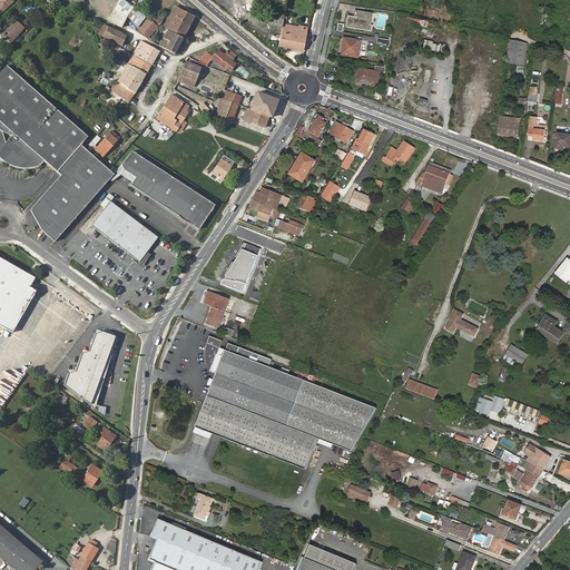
[(11,0),(0,0),(0,9),(2,11),(13,1),(11,0)]
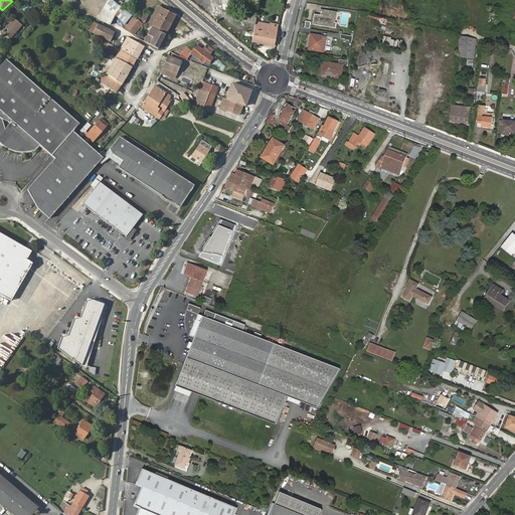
[(121,6),(112,0),(107,0),(103,9),(114,14),(115,14),(121,6)]
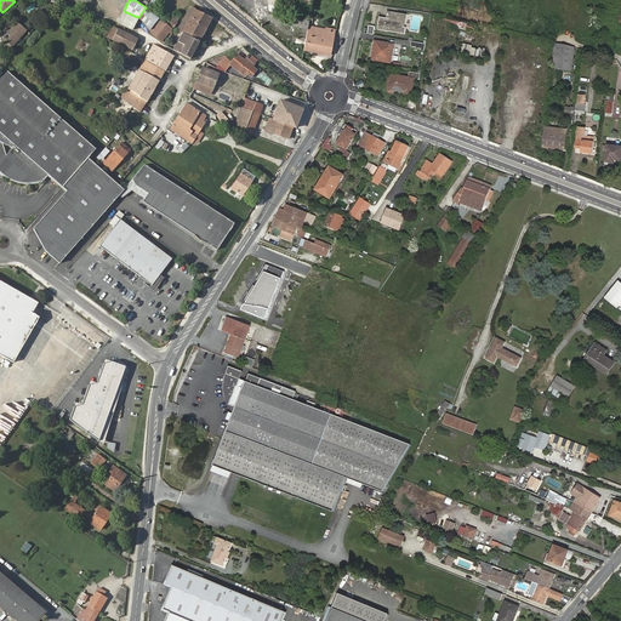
[(267,0),(268,11),(280,11),(280,0),(267,0)]
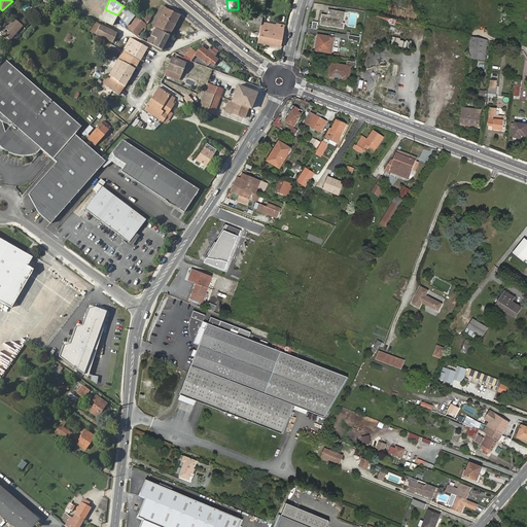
[(117,14),(117,15),(126,26),(133,16),(135,15),(124,6),(117,14)]
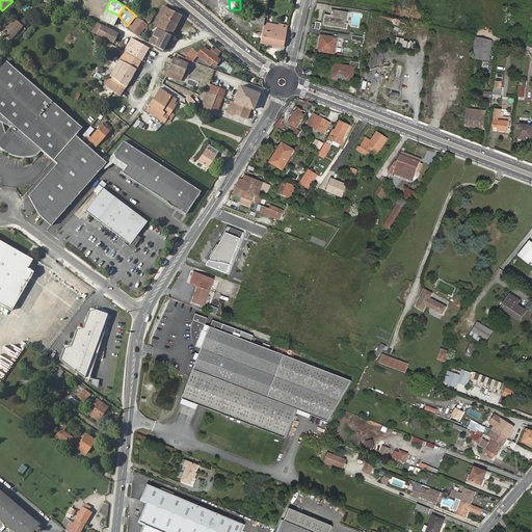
[(160,11),(152,26),(153,27),(156,28),(170,35),(181,15),(166,7),(163,14),(160,11)]
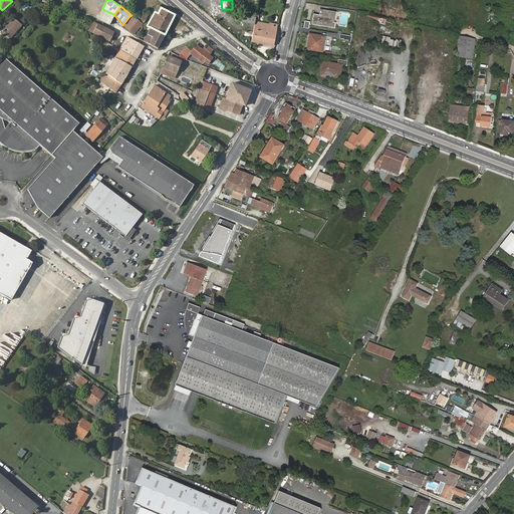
[(102,9),(97,19),(108,24),(113,14),(102,9)]
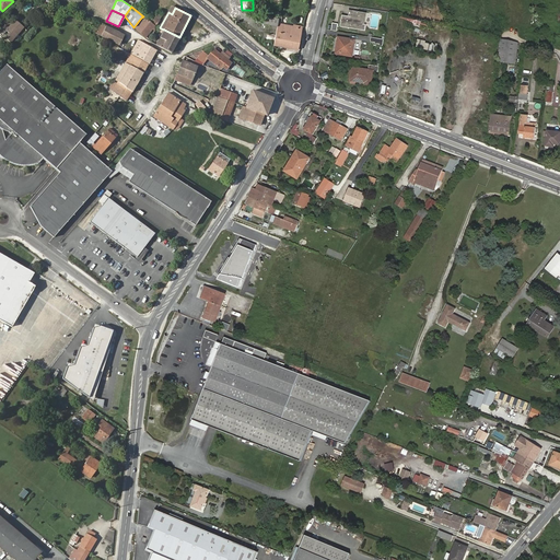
[(366,12),(350,10),(349,15),(342,14),(341,26),(365,31),(366,24),(365,24),(366,12)]
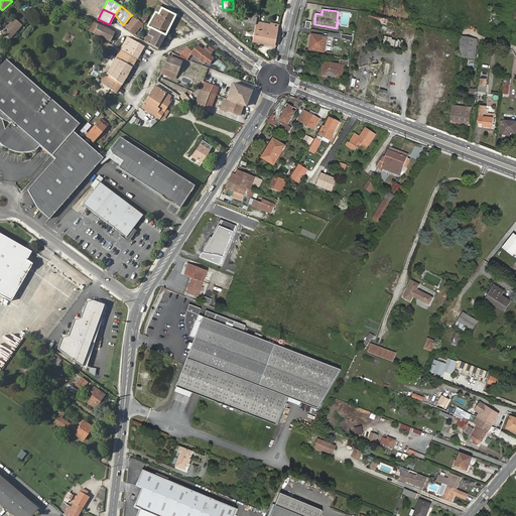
[(143,15),(141,14),(138,11),(137,13),(135,16),(143,23),(149,16),(145,12),(144,13),(143,15)]
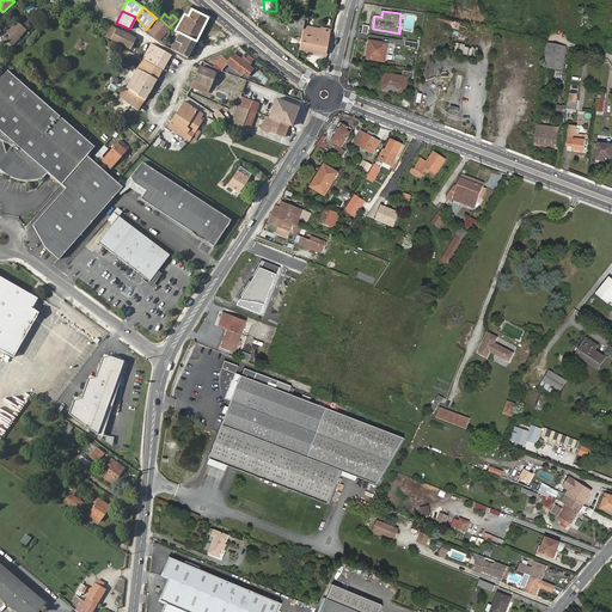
[(306,20),(282,16),(281,24),(304,29),(306,20)]
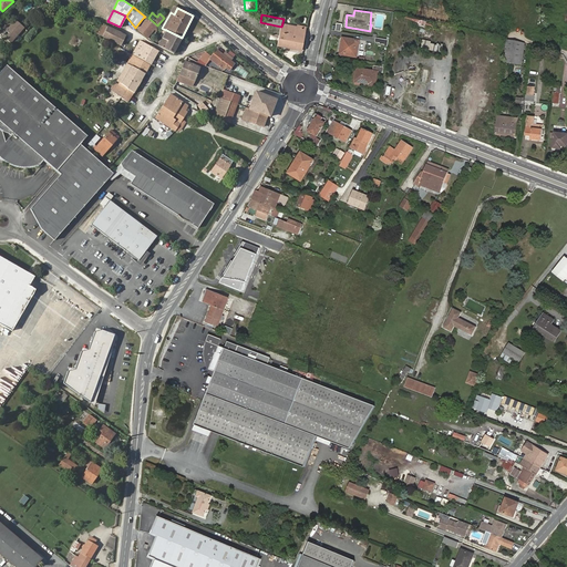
[(135,28),(147,38),(154,30),(155,31),(156,29),(155,28),(156,27),(146,18),(145,20),(143,18),(135,28)]
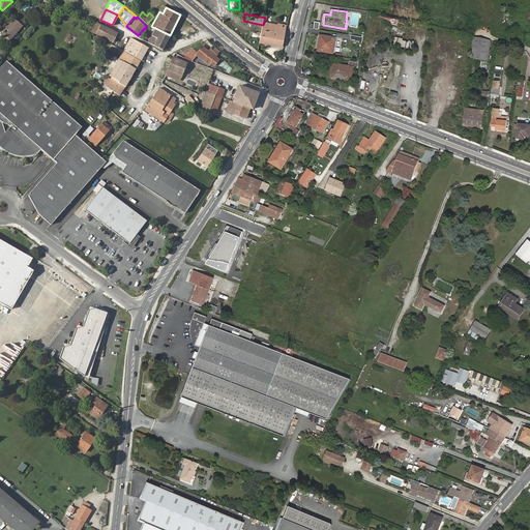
[(263,25),(260,42),(282,47),(286,25),(283,24),(283,26),(266,23),(266,19),(265,18),(263,25)]
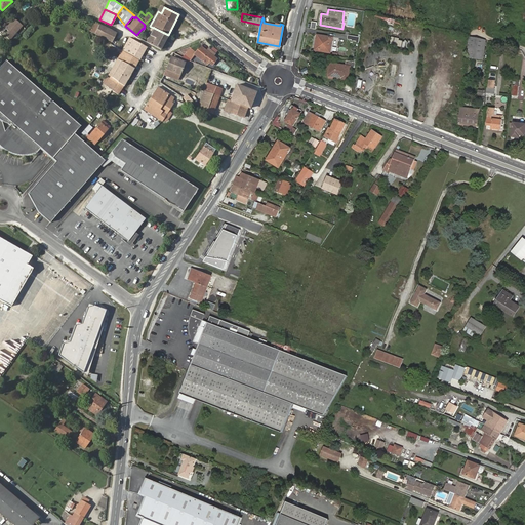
[(4,35),(9,40),(23,26),(15,18),(8,26),(6,24),(0,29),(3,32),(6,29),(8,31),(4,35)]
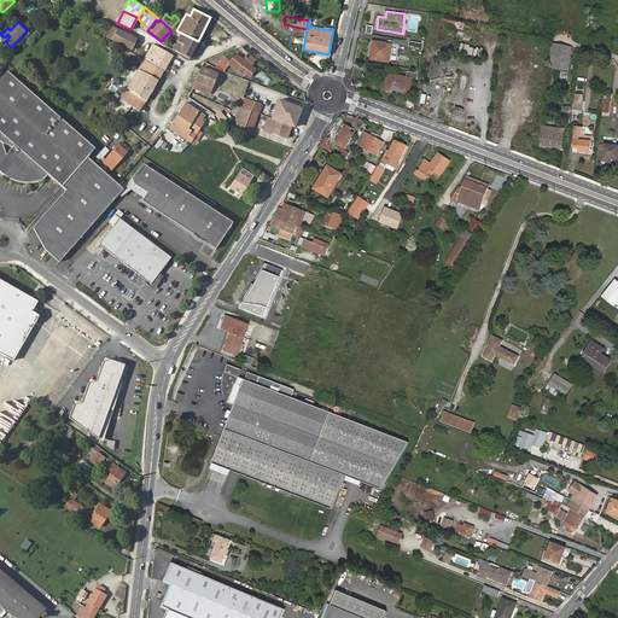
[(130,48),(135,39),(112,27),(108,35),(106,34),(105,36),(130,48)]
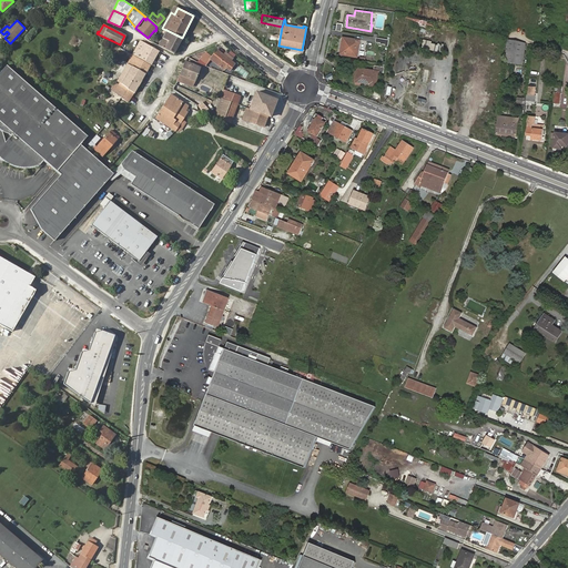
[(166,30),(163,29),(159,36),(168,40),(169,39),(179,43),(182,38),(166,30)]
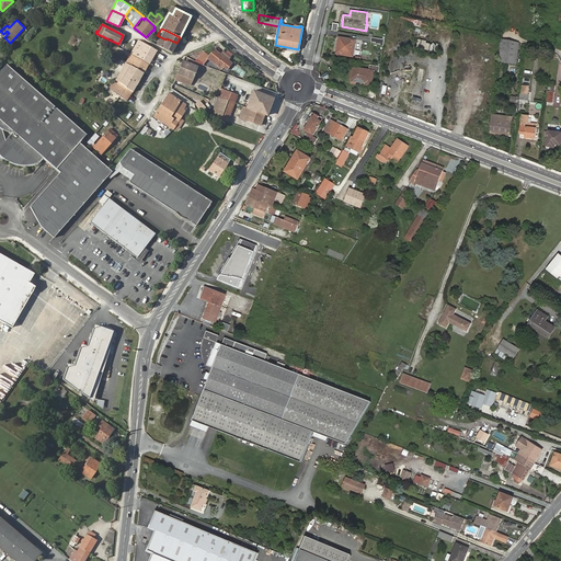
[(157,35),(153,44),(171,53),(176,43),(167,38),(165,39),(157,35)]
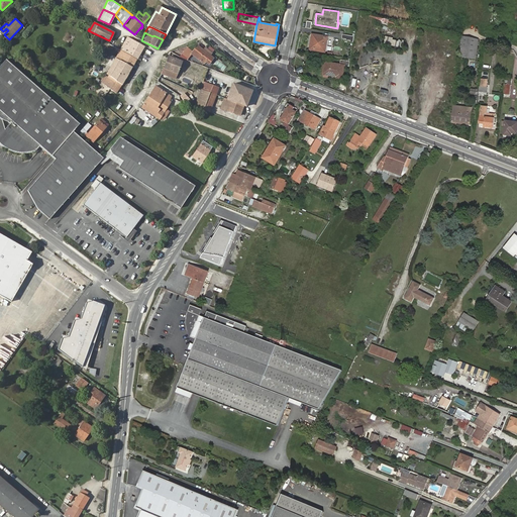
[(328,37),(313,34),(311,48),(325,50),(328,37)]
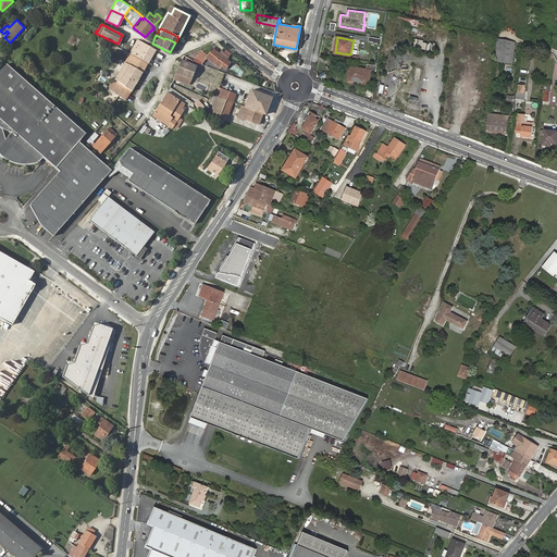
[(507,39),(498,38),(496,63),(499,64),(499,61),(505,61),(507,39)]
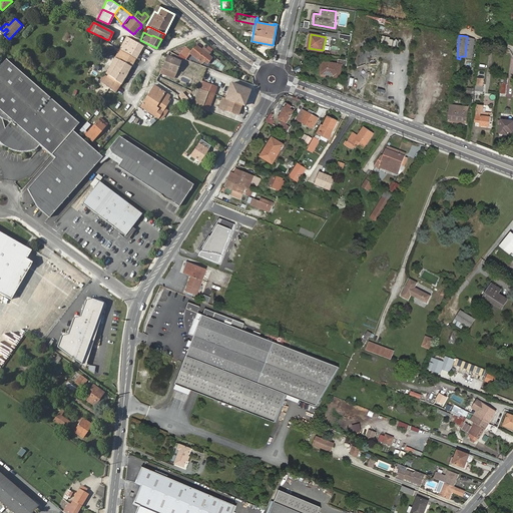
[(143,46),(126,36),(122,43),(139,53),(143,46)]
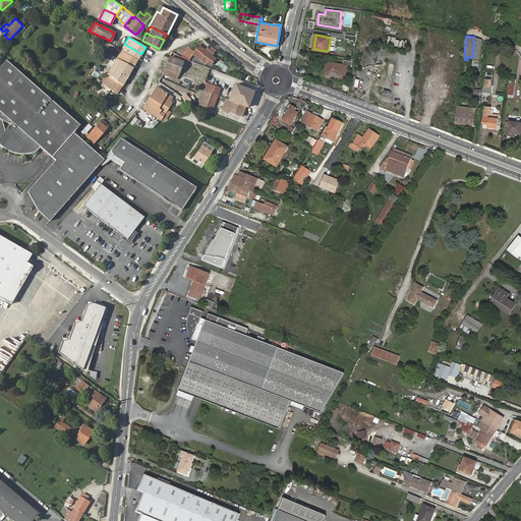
[(387,38),(386,46),(405,48),(406,40),(387,38)]
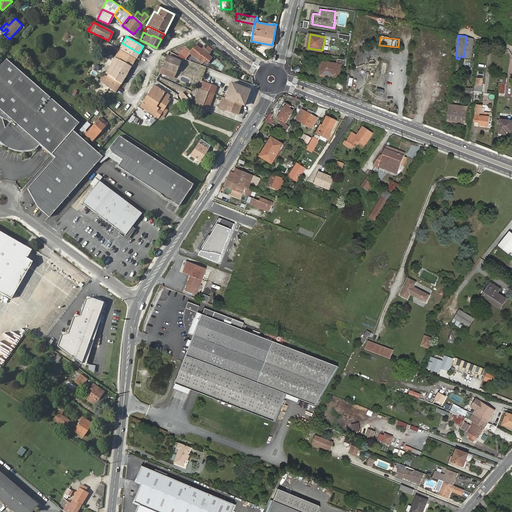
[(139,53),(122,43),(119,49),(135,58),(139,53)]
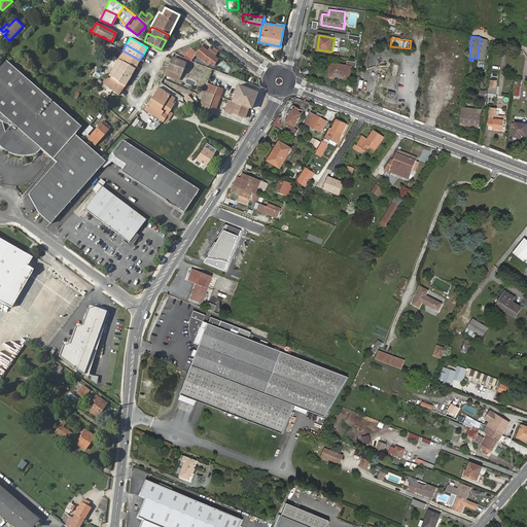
[(191,48),(183,59),(190,61),(196,55),(208,65),(210,63),(213,65),(218,59),(202,46),(197,53),(191,48)]
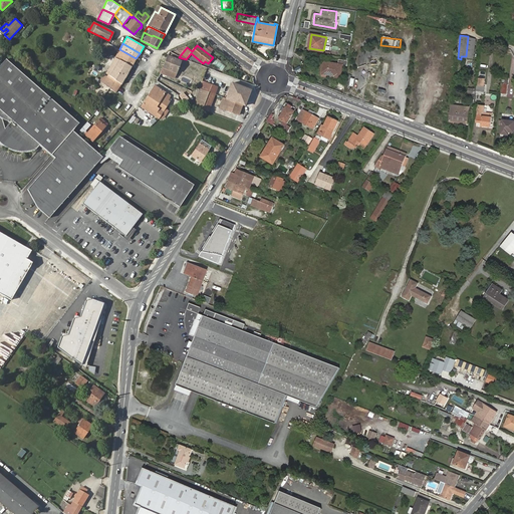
[(136,58),(119,49),(116,48),(114,50),(117,52),(105,73),(104,74),(100,79),(101,80),(100,81),(115,92),(120,83),(121,83),(136,58)]
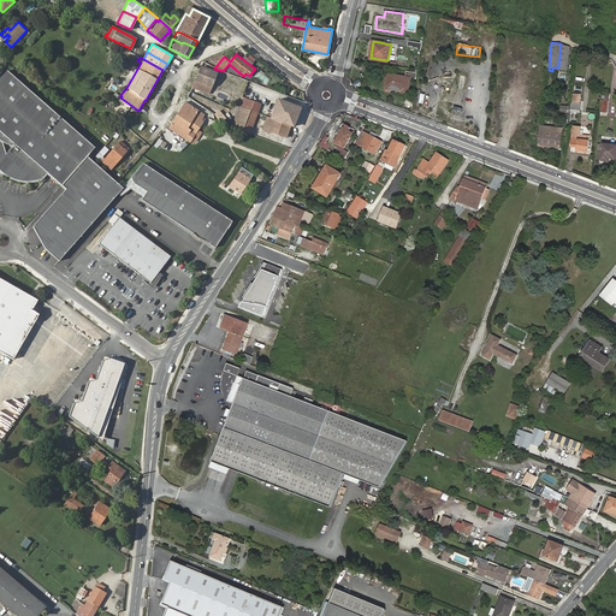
[(196,82),(211,88),(217,73),(202,67),(196,82)]
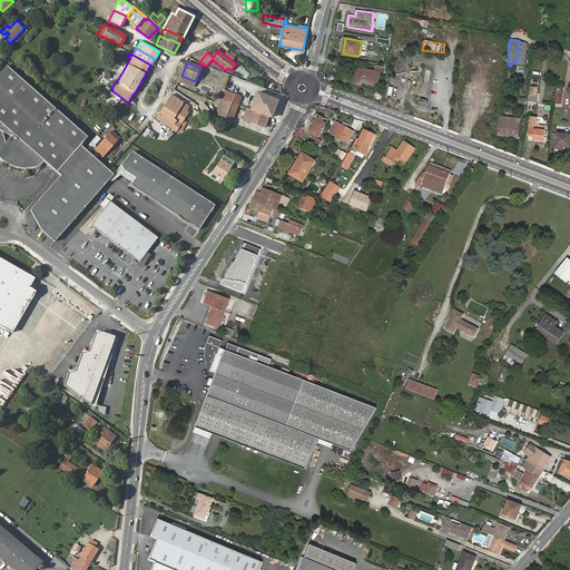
[(239,66),(236,71),(247,78),(251,72),(239,66)]
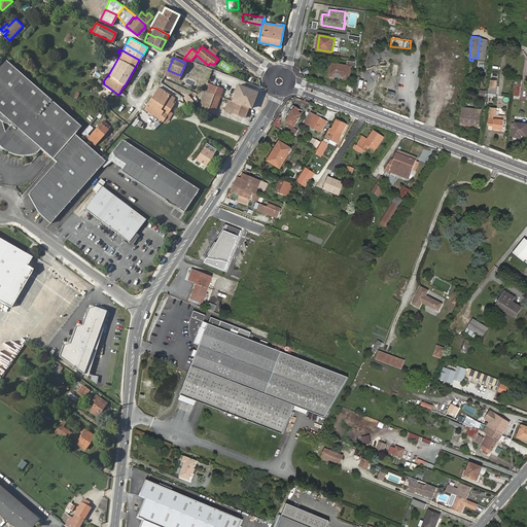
[(357,62),(348,61),(347,64),(332,62),(330,73),(336,74),(335,75),(344,77),(344,78),(349,79),(351,66),(356,67),(357,62)]
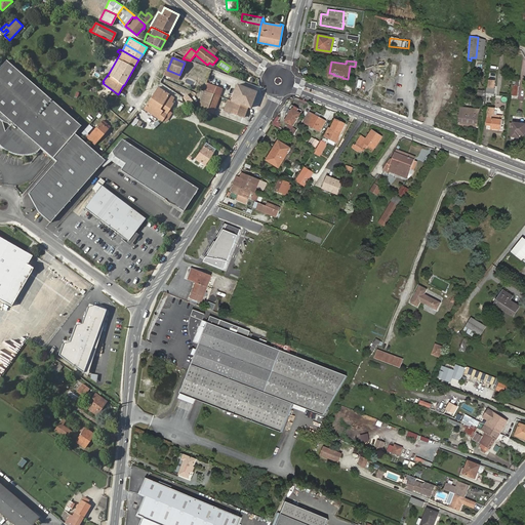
[(81,125),(7,62),(0,70),(0,144),(18,160),(21,161),(23,161),(29,159),(36,155),(43,149),(54,158),(74,133),(81,125)]
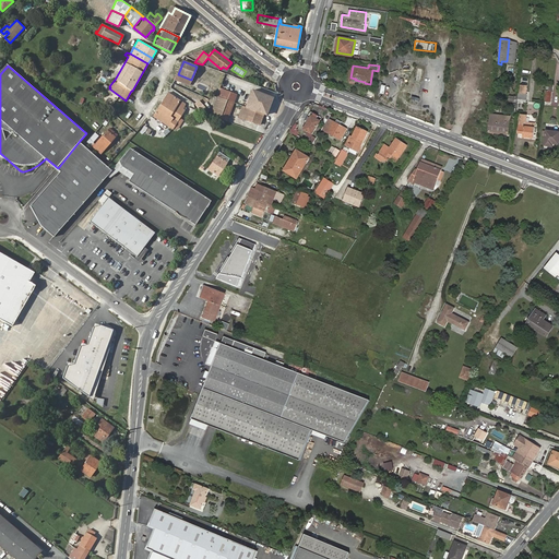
[(191,80),(178,74),(175,80),(189,85),(191,80)]
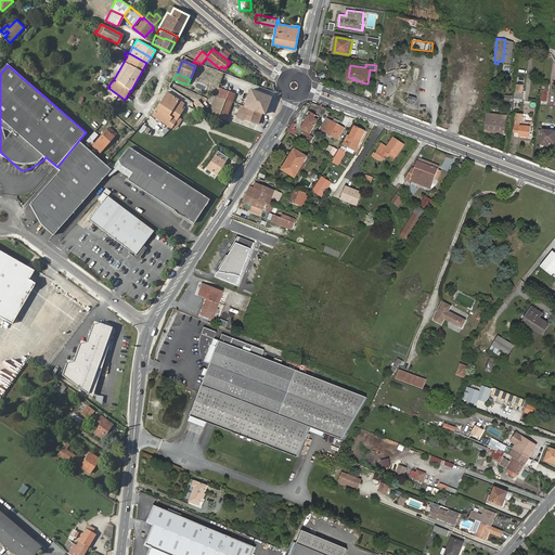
[(231,101),(234,94),(217,88),(215,94),(216,95),(224,99),(231,101)]
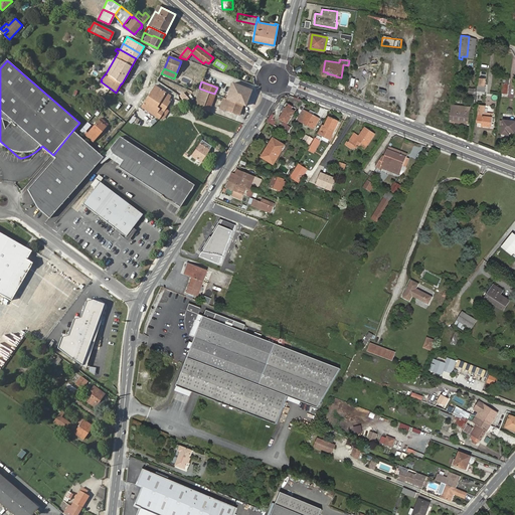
[(243,105),(245,106),(251,91),(232,82),(226,99),(243,105)]
